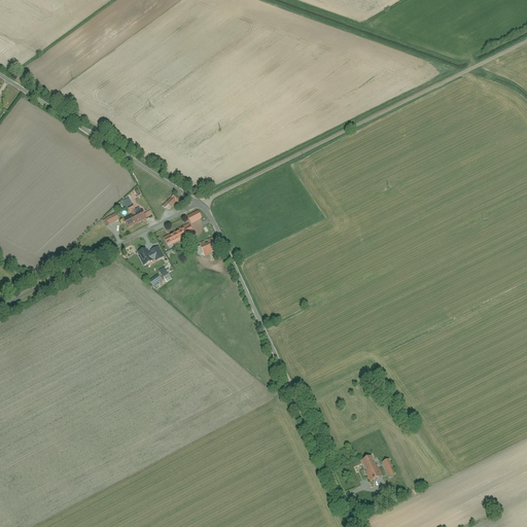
[(175,198),(164,209),(166,212),(170,208),(172,209),(177,204),(179,206),(184,201),(177,195),(175,198)]
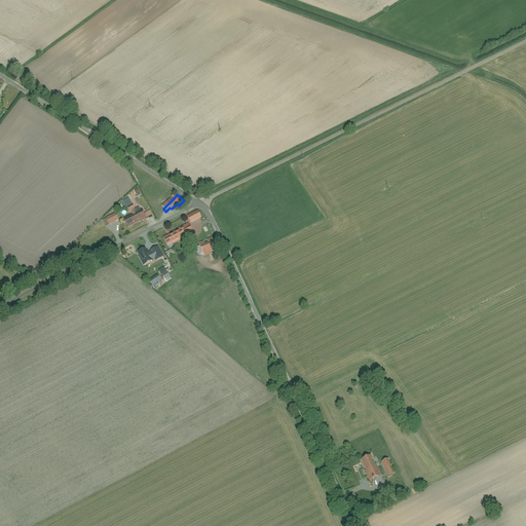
[(126,207),(133,216),(125,220),(130,229),(154,216),(150,208),(140,213),(134,202),(126,207)]
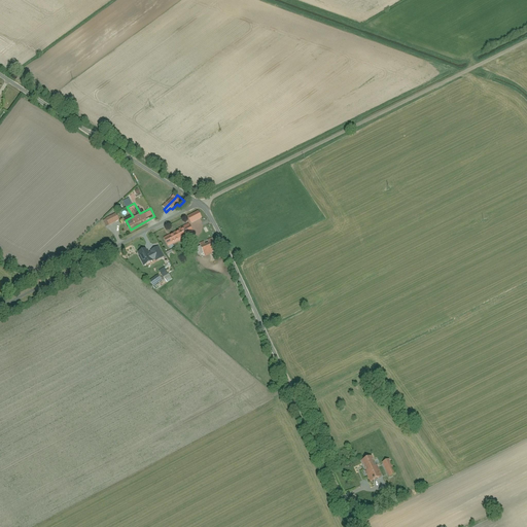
[(189,218),(192,224),(203,218),(200,213),(189,218)]
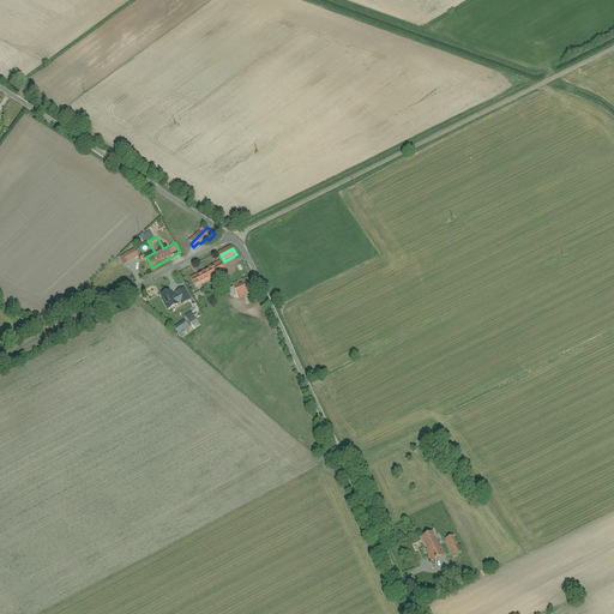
[(125,256),(128,263),(140,257),(137,250),(125,256)]
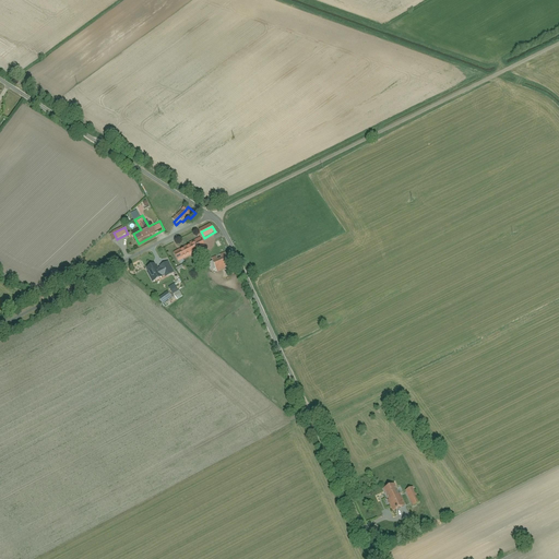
[(203,240),(176,254),(180,263),(209,250),(203,240)]
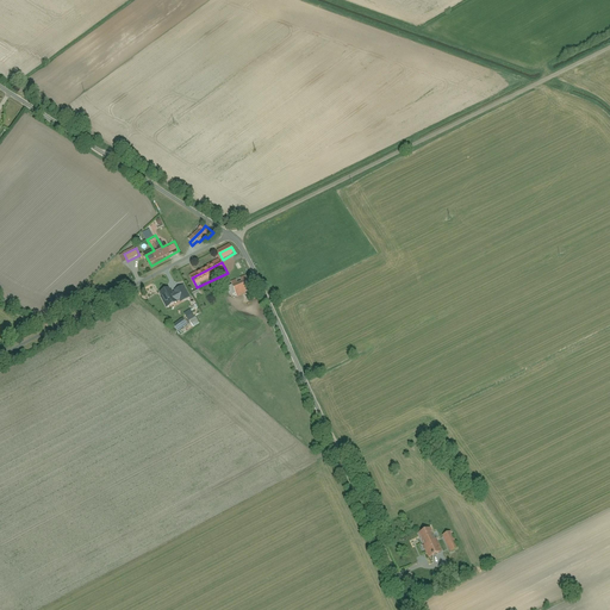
[(247,278),(234,285),(240,297),(254,290),(247,278)]
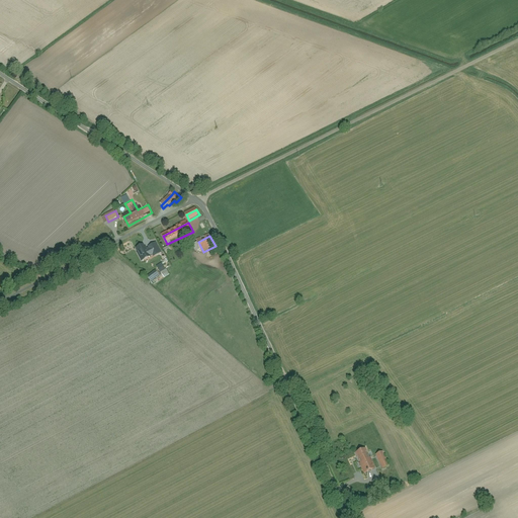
[(161,253),(156,243),(149,247),(150,249),(147,250),(150,256),(153,254),(154,257),(161,253)]
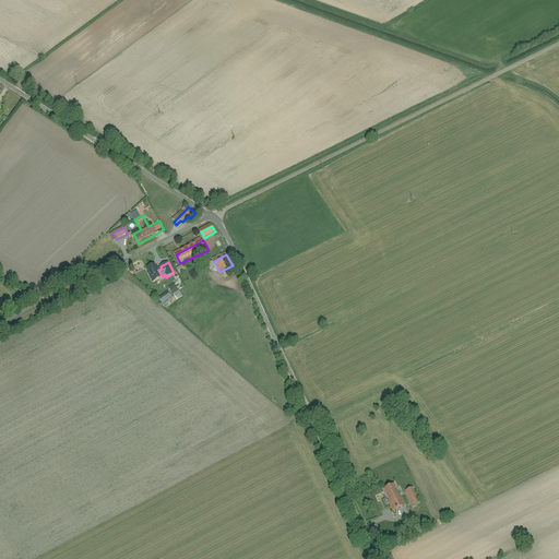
[(149,273),(153,283),(163,277),(162,276),(158,270),(157,268),(156,269),(154,264),(147,269),(150,273),(149,273)]
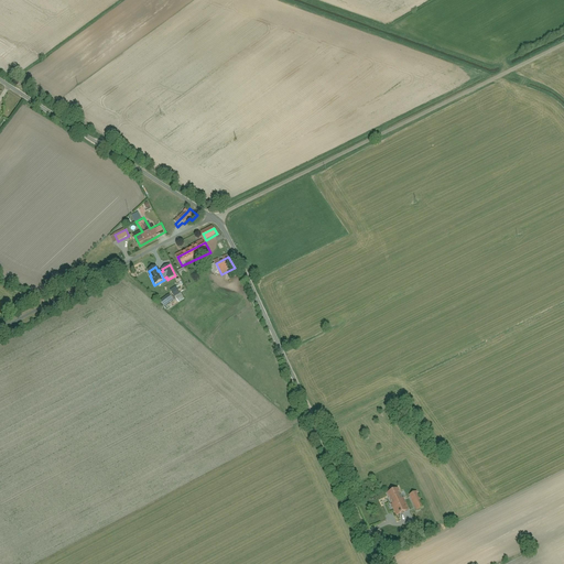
[(181,292),(173,295),(179,304),(185,301),(181,292)]
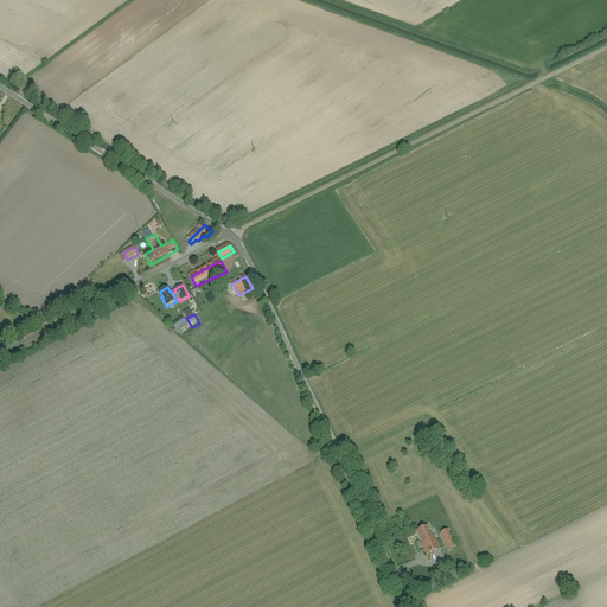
[(430,525),(416,531),(426,555),(440,549),(430,525)]
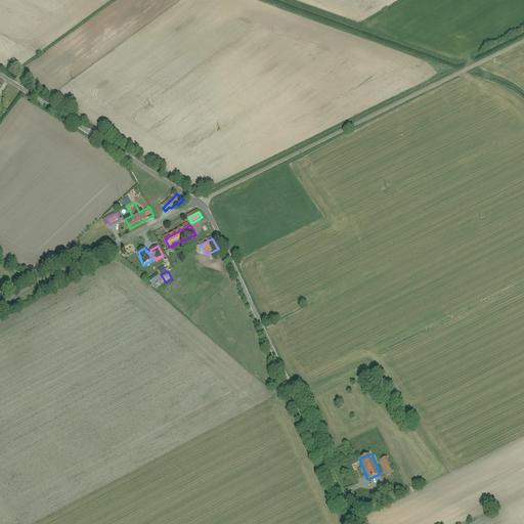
[(391,456),(381,461),(388,475),(397,471),(391,456)]
